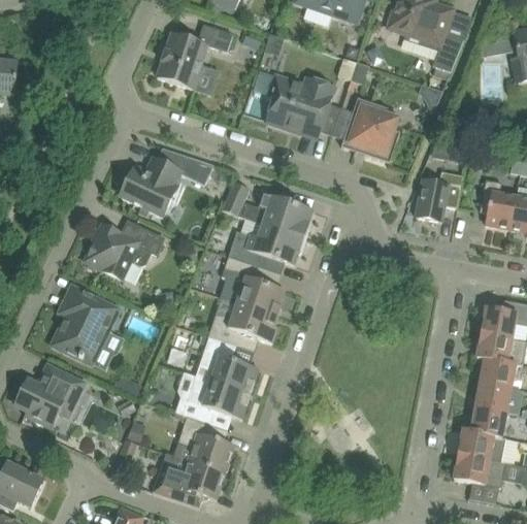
[(212,0),(233,10),(237,0),(212,0)]
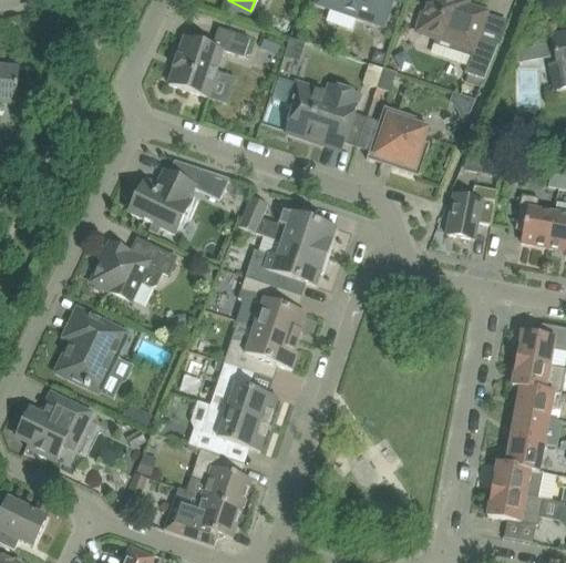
[(317,0),(317,1),(383,23),(391,0),(317,0)]
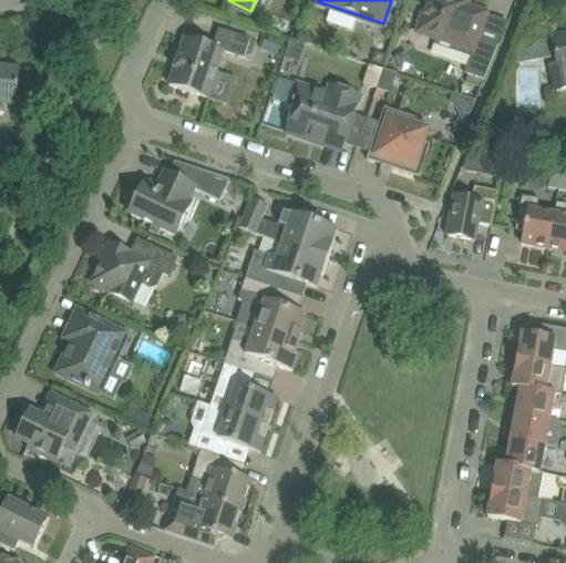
[(464,70),(484,77),(497,41),(477,34),(485,10),(456,0),(426,0),(417,29),(453,41),(451,48),(470,54),(464,70)]
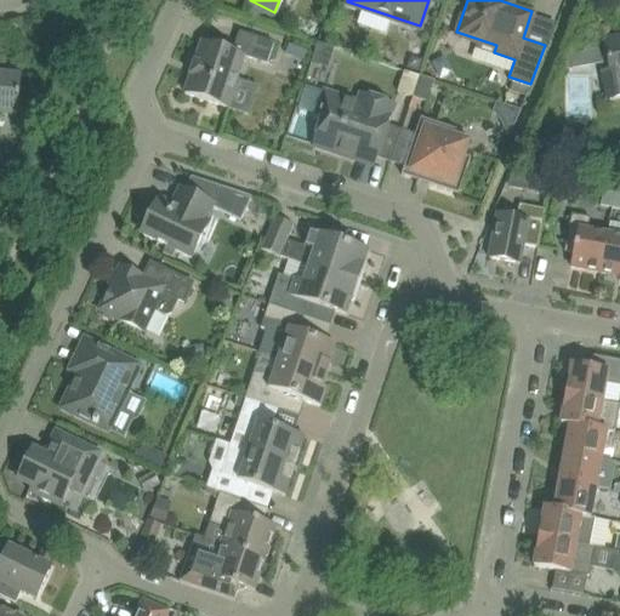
[(273,39),(240,28),(232,46),(203,36),(195,57),(194,57),(189,72),(191,72),(185,90),(229,104),(229,103),(227,102),(243,52),(266,61),(273,39)]
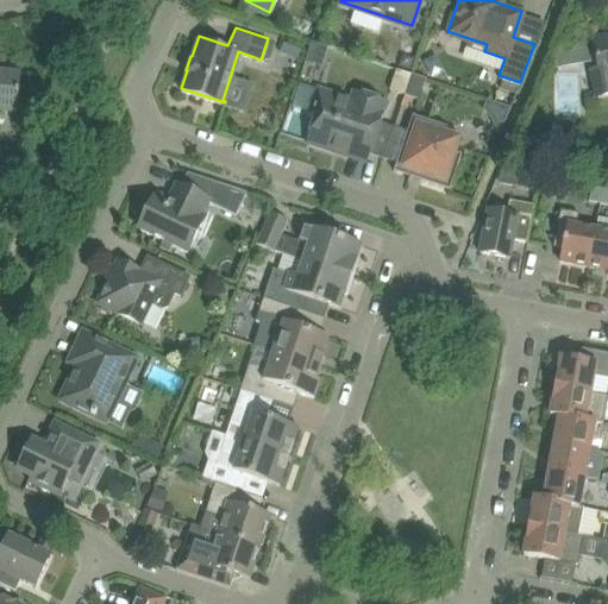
[(599,67),(591,68),(596,94),(607,92),(607,33),(593,36),(594,43),(596,57),(599,67)]
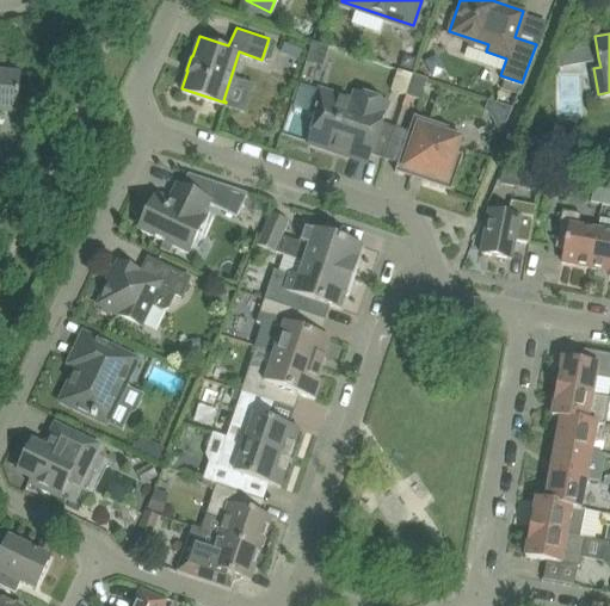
[(313,37),(307,57),(322,62),(328,43),(313,37)]
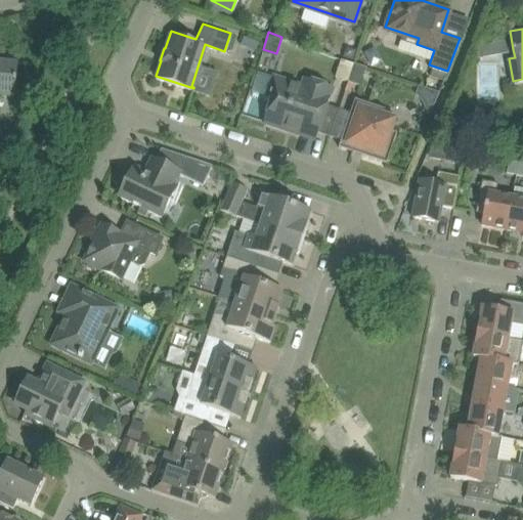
[(345,43),(342,53),(351,57),(355,47),(345,43)]
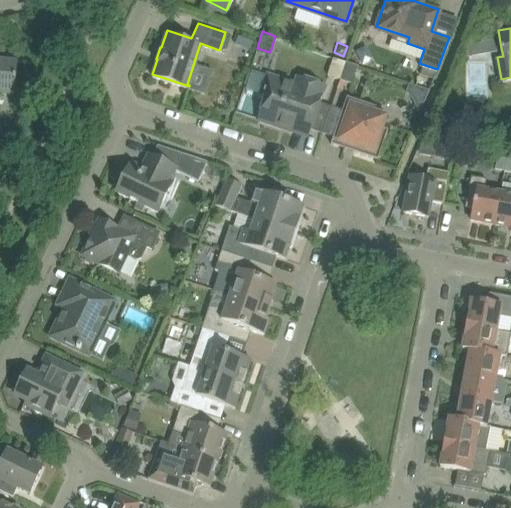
[(327,73),(339,77),(345,60),(333,56),(327,73)]
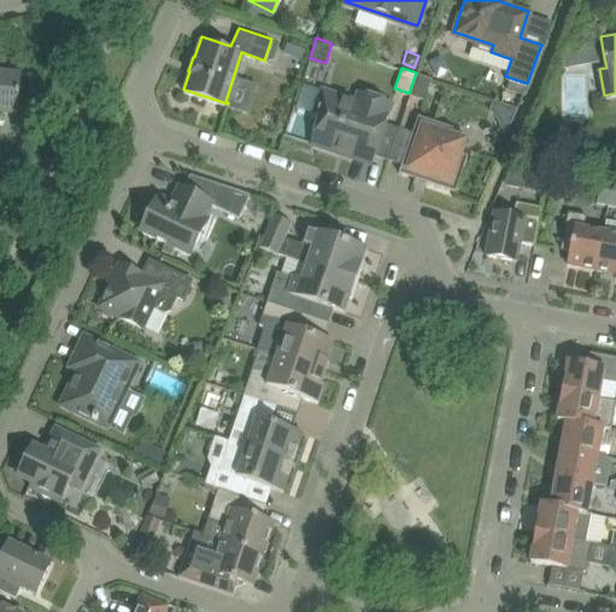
[(0,109),(17,111),(21,74),(0,71),(0,109)]
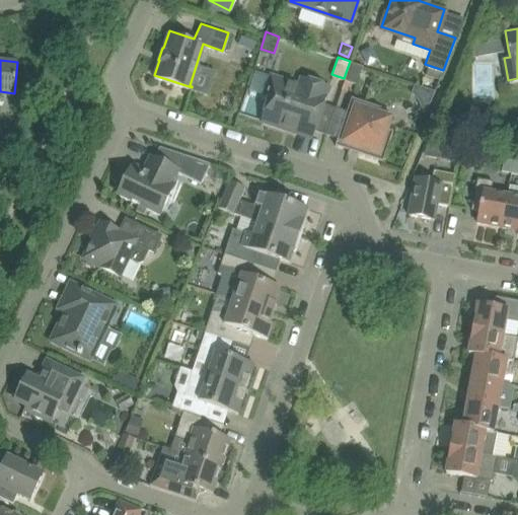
[(350,61),(344,78),(356,82),(362,65),(350,61)]
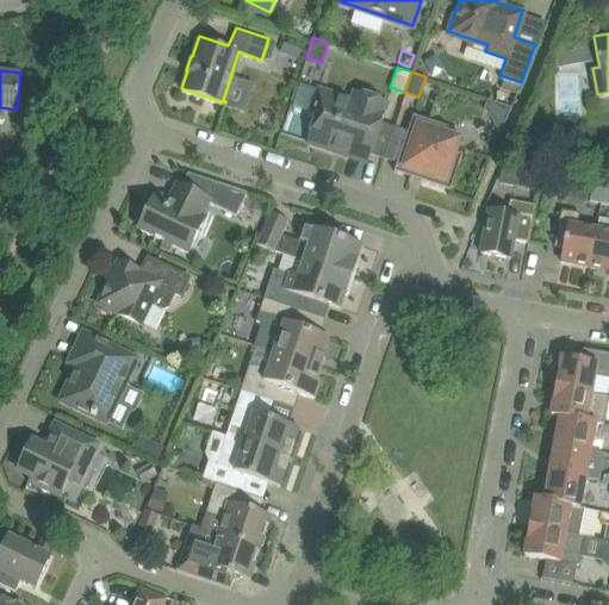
[(308,139),(333,148),(334,144),(368,155),(384,108),(383,108),(386,99),(360,91),(356,100),(318,87),(311,110),(317,112),(308,139)]
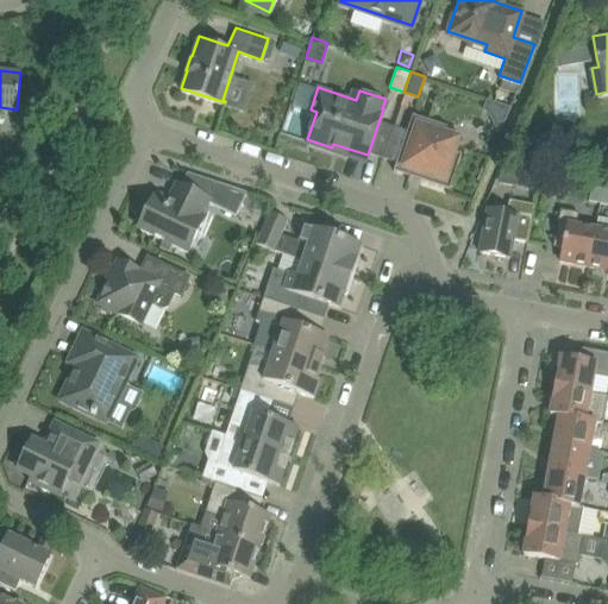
[(446,125),(412,113),(394,168),(449,187),(462,151),(456,150),(461,134),(444,129),(446,125)]
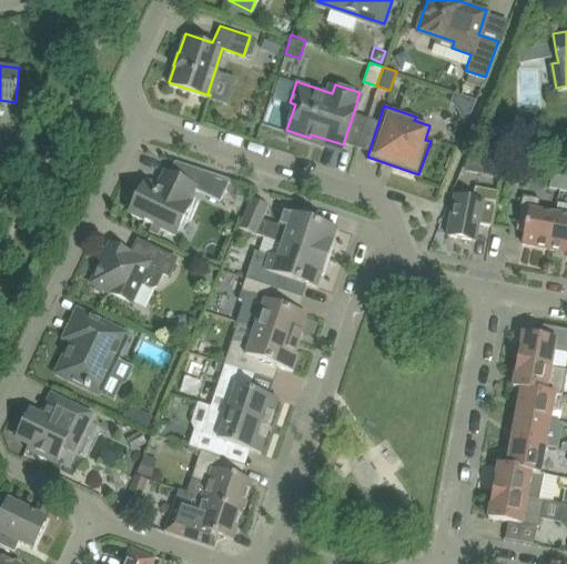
[(481,153),(477,168),(499,171),(503,158),(481,153)]
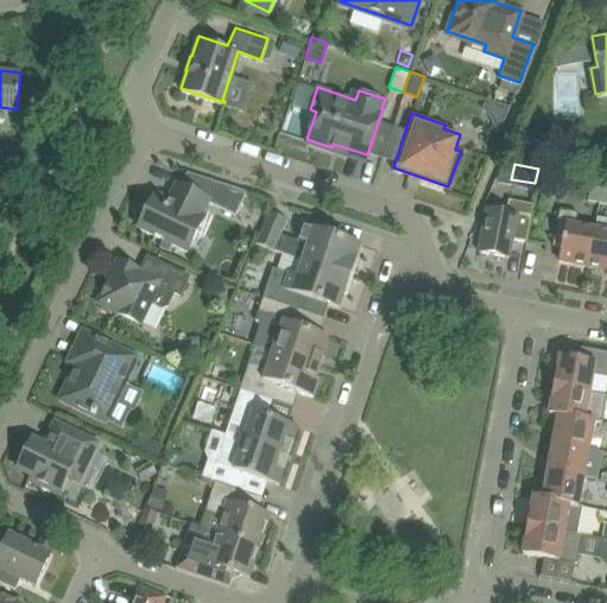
[(140,205),(139,210),(139,214),(143,217),(139,226),(160,235),(162,236),(171,241),(187,248),(204,213),(201,211),(207,200),(235,213),(246,189),(213,178),(204,195),(181,183),(176,181),(169,196),(165,203),(152,197),(150,204),(145,203),(140,205)]
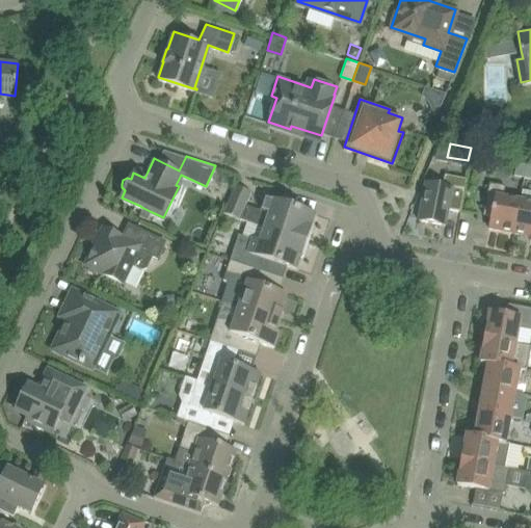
[(513,173),(524,175),(526,162),(515,160),(513,173)]
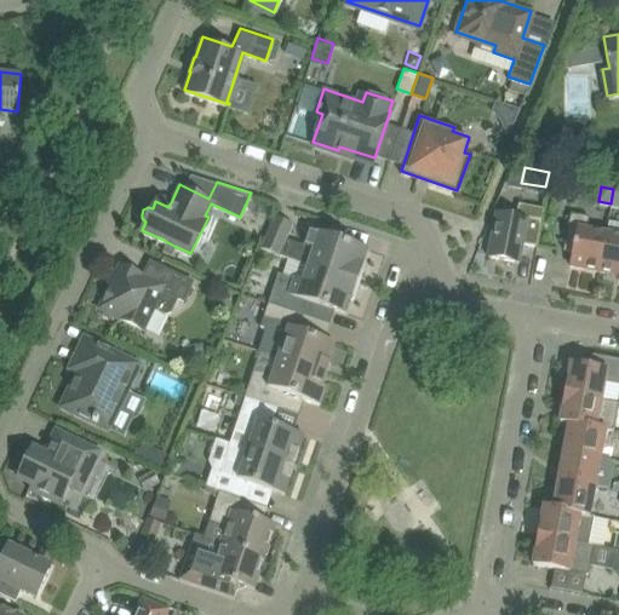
[(519,260),(522,241),(537,243),(544,205),(517,200),(515,213),(497,210),(492,230),(487,254),(519,260)]
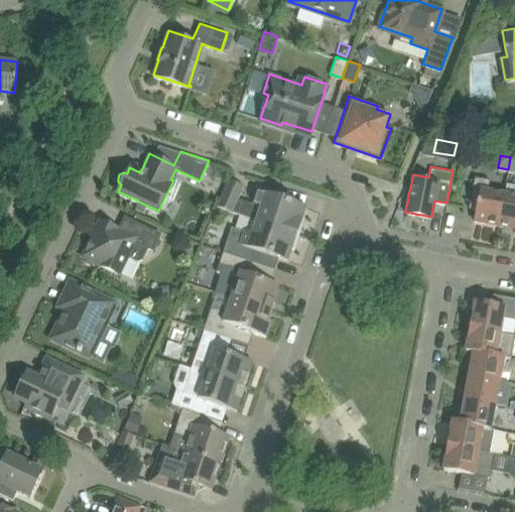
[(474,219),(498,224),(504,192),(488,188),(490,177),(474,175),(472,185),(469,206),(476,207),(474,219)]
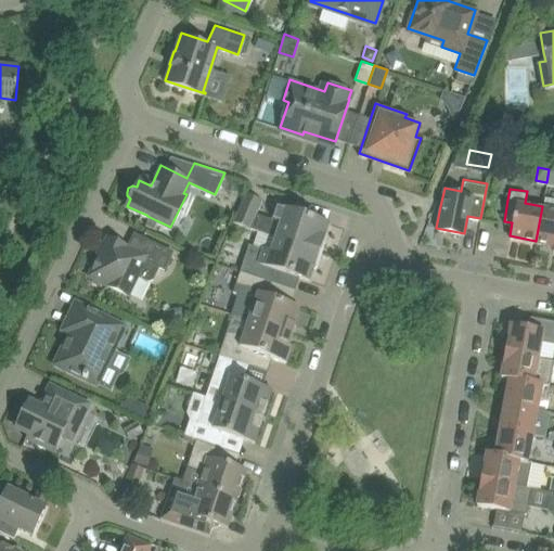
[(258,209),(262,199),(245,191),(233,219),(250,227),(252,225),(258,209)]
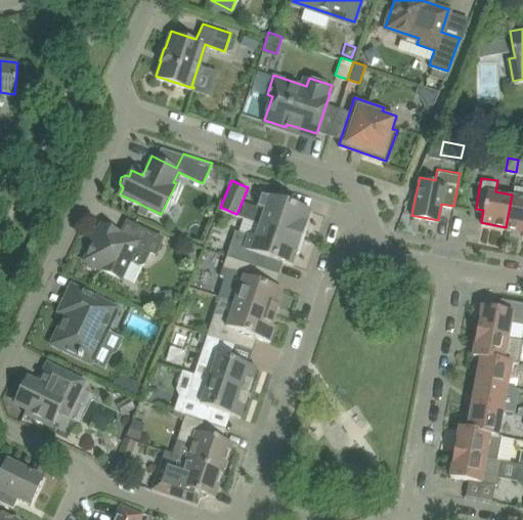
[(263,192),(259,206),(266,208),(261,222),(303,236),(308,222),(305,221),(309,208),(263,192)]
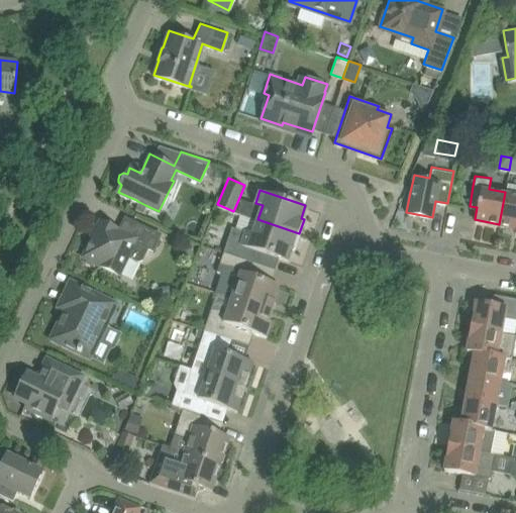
[(515,194),(505,192),(499,224),(515,227),(515,232),(515,194)]
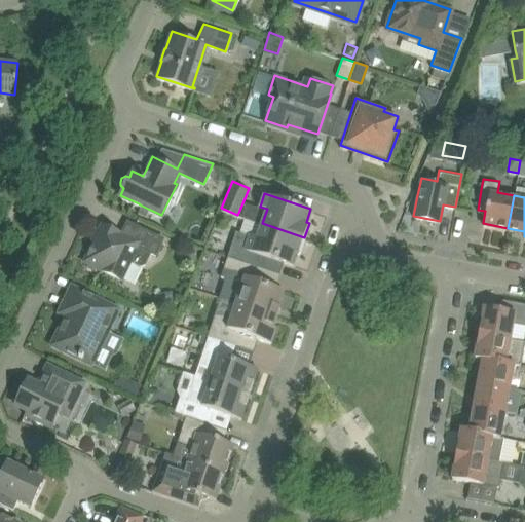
[(140,204),(138,211),(145,215),(148,209),(140,204)]
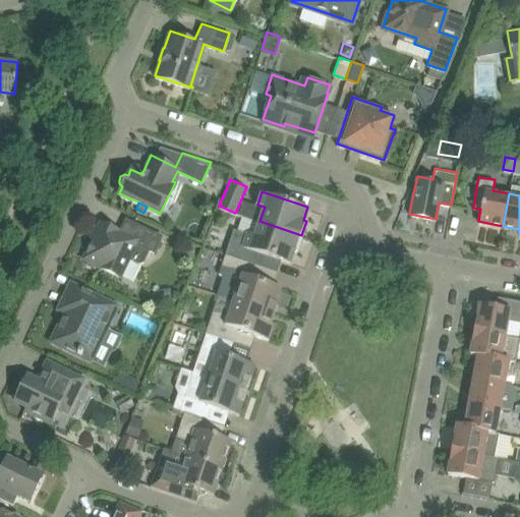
[(87,262),(95,266),(96,263),(120,274),(128,256),(141,263),(149,248),(154,250),(162,234),(126,217),(120,230),(101,221),(99,225),(96,224),(91,235),(94,237),(83,256),(89,259),(87,262)]
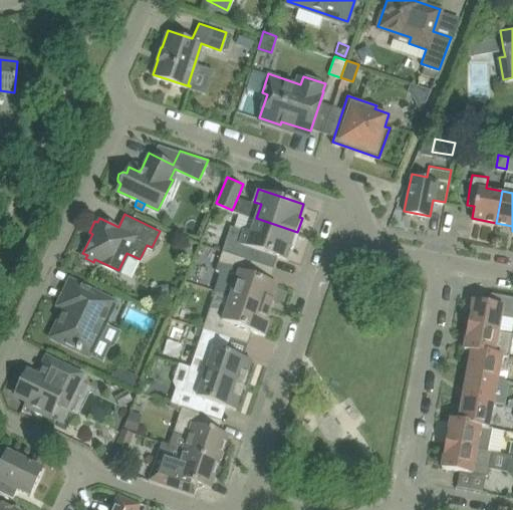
[(230,224),(222,249),(256,260),(260,249),(286,257),(290,245),(293,246),(297,232),(256,218),(252,231),(230,224)]
